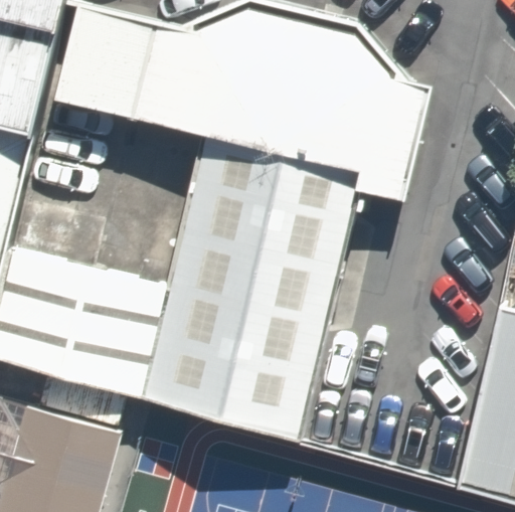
[(0,0),(0,125),(32,133),(62,3),(62,0),(0,0)]
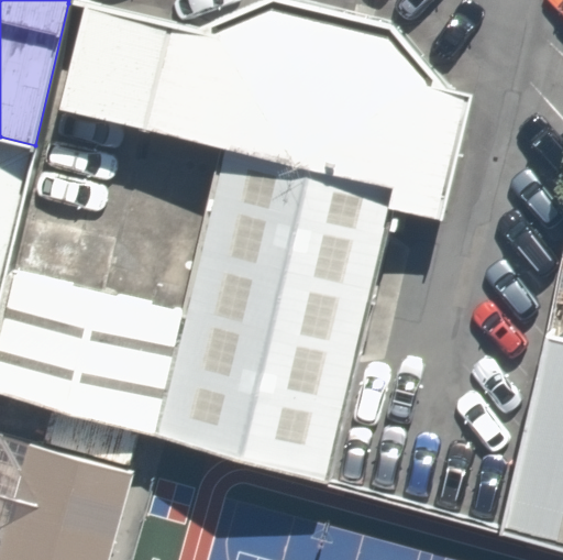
[(68,0),(68,3),(85,8),(59,109),(220,147),(393,189),(388,208),(442,221),(473,96),(449,89),(394,25),(293,0),(263,0),(196,29),(76,0),(68,0)]
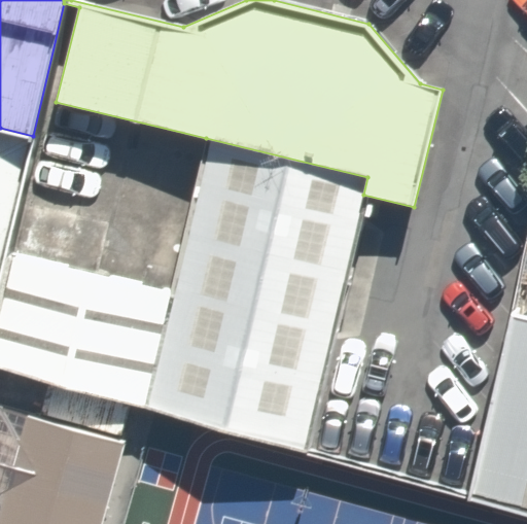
[(0,284),(7,254),(36,137),(33,136),(0,128),(0,284)]
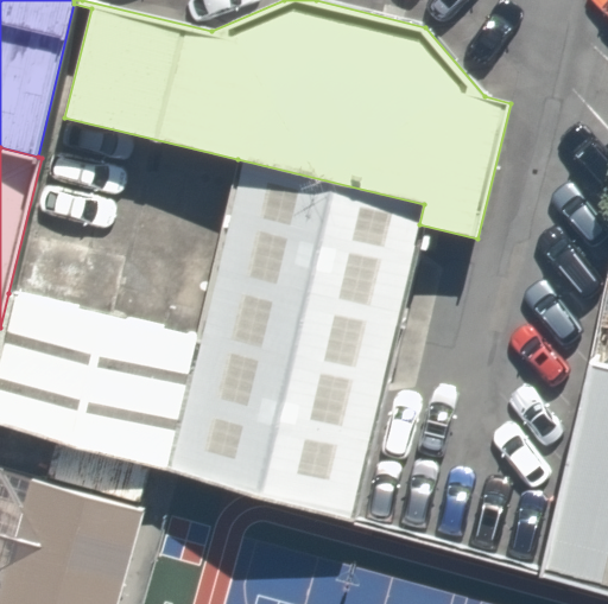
[(424,204),(238,159),(196,338),(166,471),(352,522),(419,224),(424,204)]
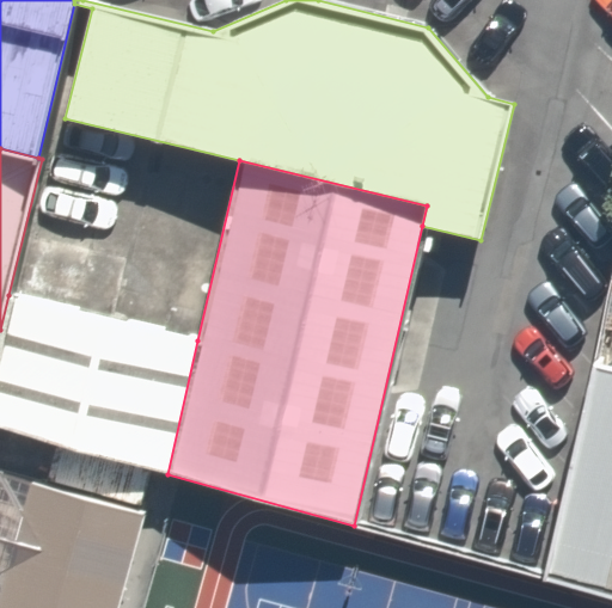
[(0,427),(167,474),(197,341),(8,295),(0,330),(0,427)]
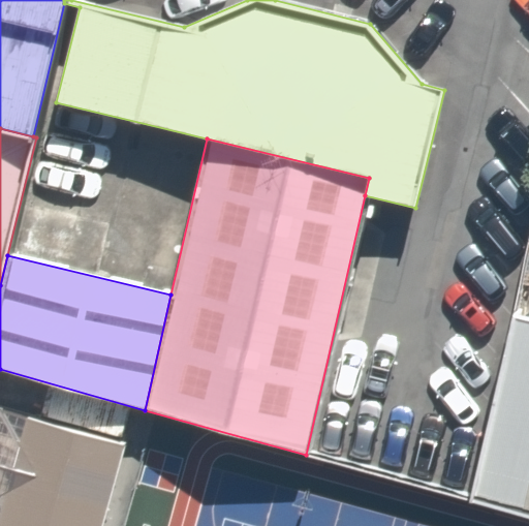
[(528,314),(512,311),(470,498),(528,515),(528,314)]
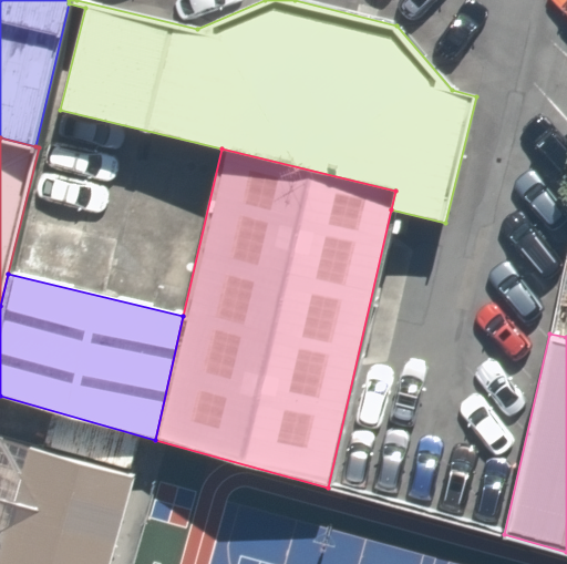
[(110,563),(133,480),(42,454),(43,449),(0,437),(0,563),(110,563)]
